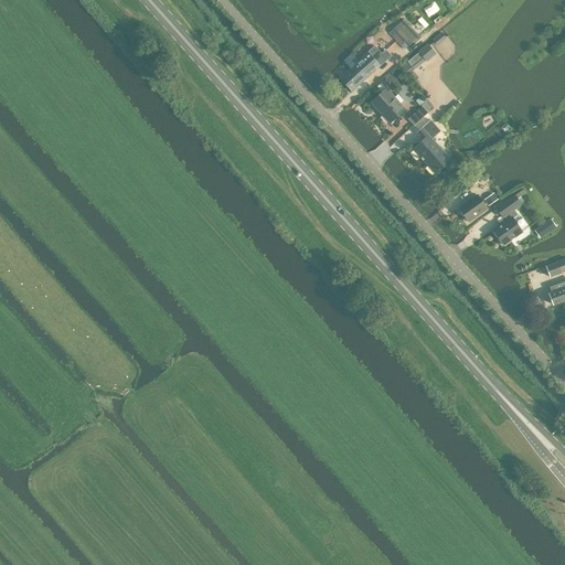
[(390,33),(400,43),(405,50),(413,43),(419,36),(404,20),(397,27),(390,33)]
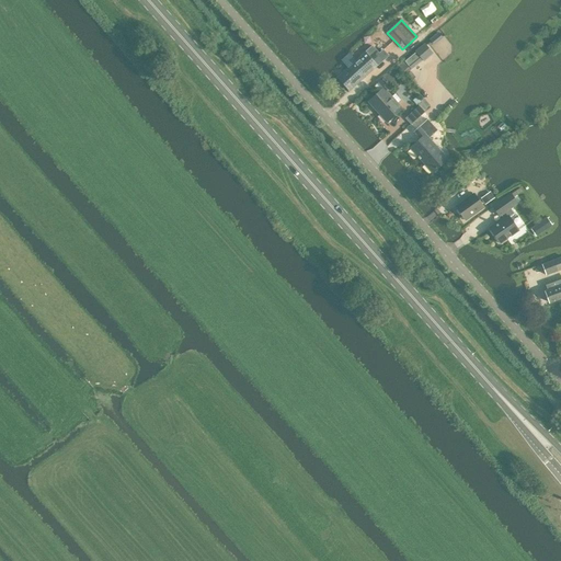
[(387,63),(397,55),(396,54),(401,49),(396,44),(381,57),(387,63)]
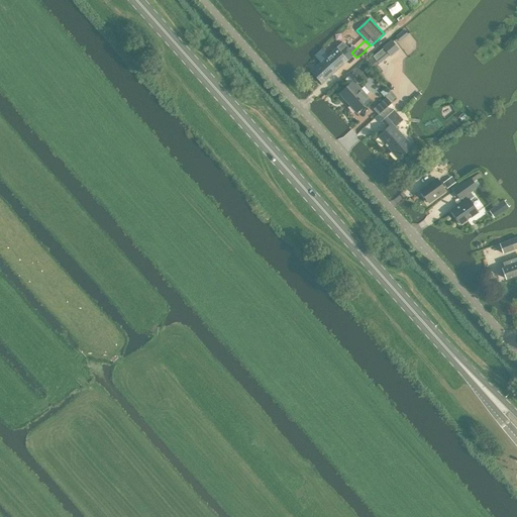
[(383,48),(373,57),(379,64),(389,56),(390,57),(399,49),(391,40),(383,47),(383,48)]
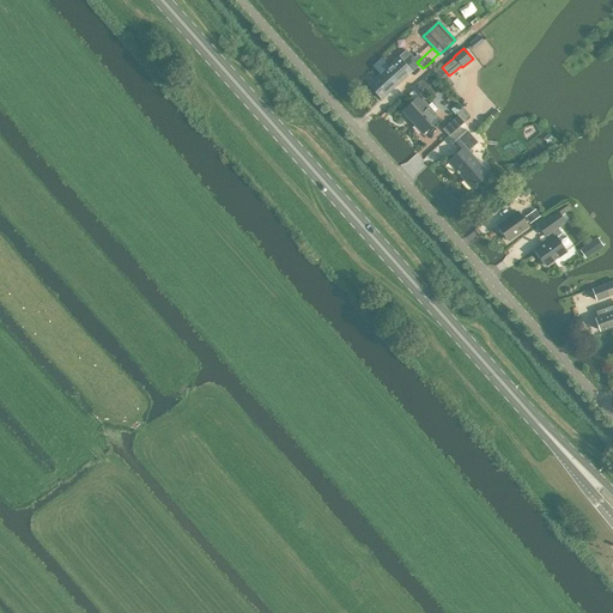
[(389,66),(384,61),(382,58),(374,66),(381,74),(369,85),(381,99),(412,72),(399,58),(389,66)]
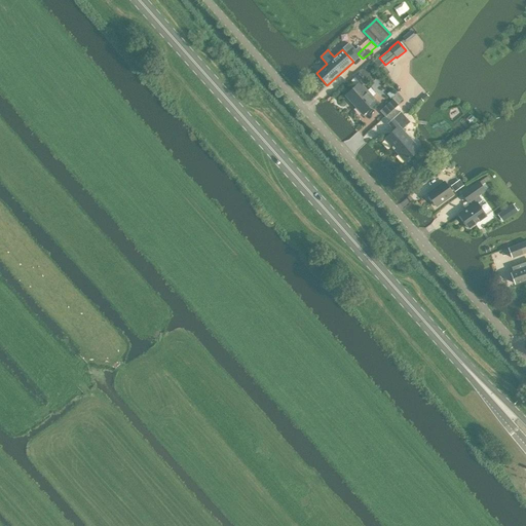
[(360,82),(345,96),(363,115),(377,102),(373,97),(376,94),(371,87),(368,90),(360,82)]
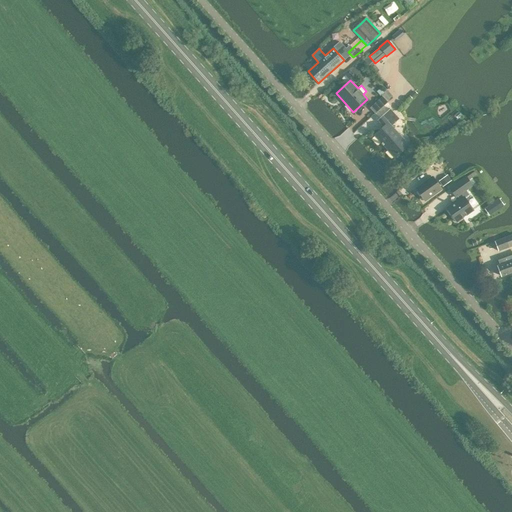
[(383,97),(370,108),(375,114),(387,103),(388,103),(387,102),(390,100),(380,89),(377,91),(381,96),(381,95),(383,97)]
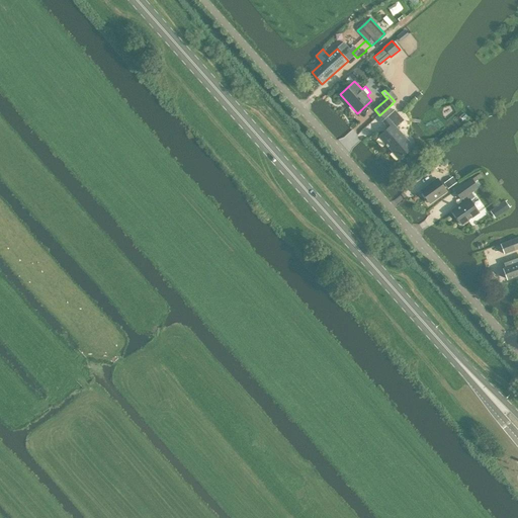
[(414,147),(397,127),(405,120),(395,110),(381,121),(387,128),(378,137),(400,160),(414,147)]
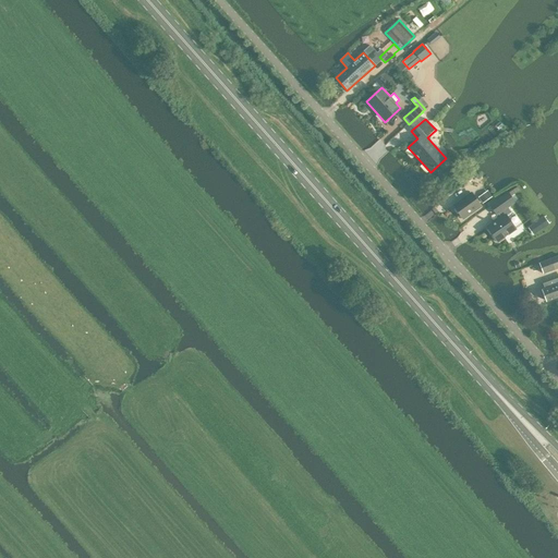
[(514,203),(510,197),(520,191),(517,186),(508,193),(490,206),(497,215),(498,214),(501,218),(487,228),(497,242),(516,229),(506,216),(509,214),(509,210),(507,207),(514,203)]
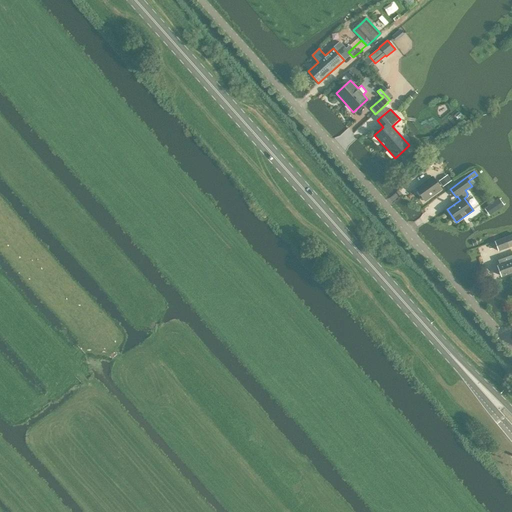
[(447,176),(439,182),(443,186),(450,181),(447,176)]
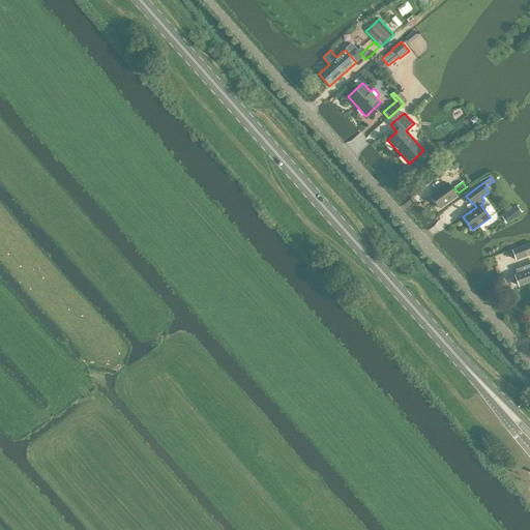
[(447,183),(431,196),(439,208),(457,196),(447,183)]
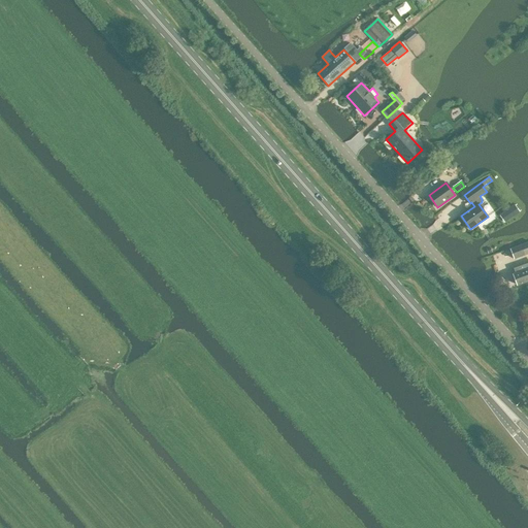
[(516,216),(510,208),(499,216),(504,223),(516,216)]
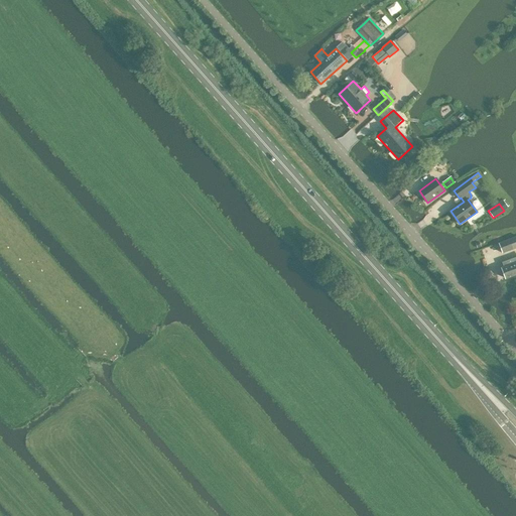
[(515,237),(499,243),(502,253),(515,248),(515,237)]
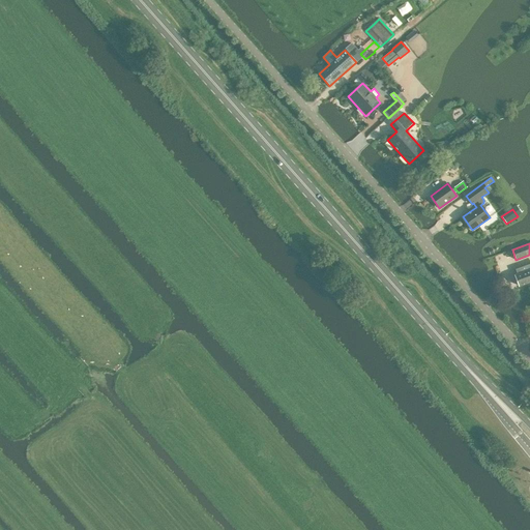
[(518,274),(516,275),(520,287),(529,282),(529,264),(516,269),(518,274)]
